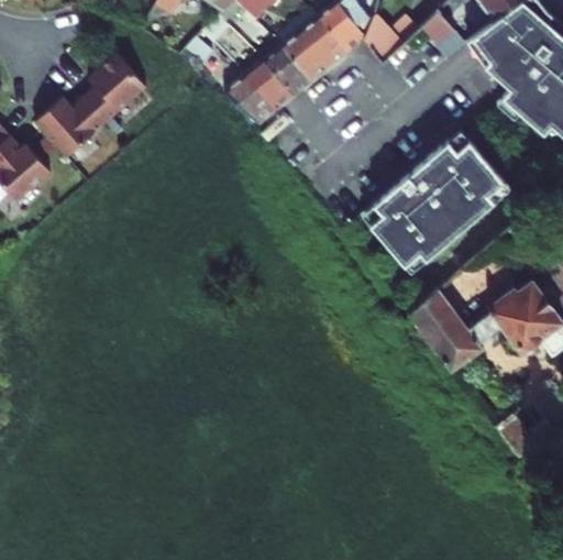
[(206,0),(223,11),(233,0),(156,0),(154,6),(172,17),(181,0),(206,0)]
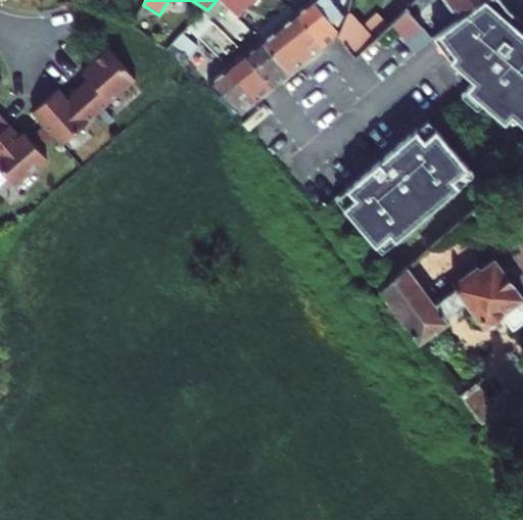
[(202,15),(209,21),(224,7),(217,0),(207,10),(202,15)]
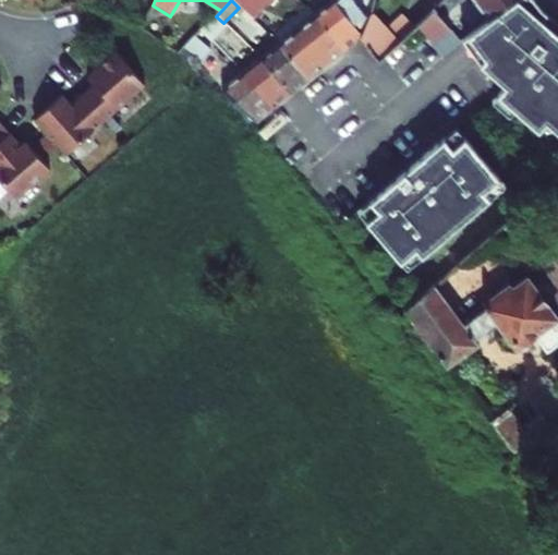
[(231,0),(239,8),(246,15),(251,11),(257,13),(269,0),(231,0)]
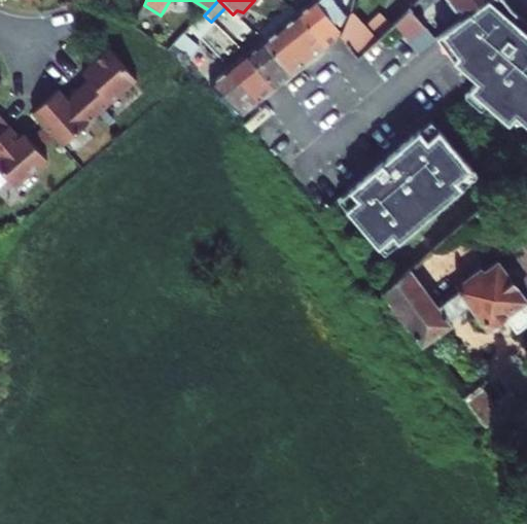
[(341,39),(348,21),(330,0),(320,0),(317,3),(315,1),(296,15),(325,51),(341,39)]
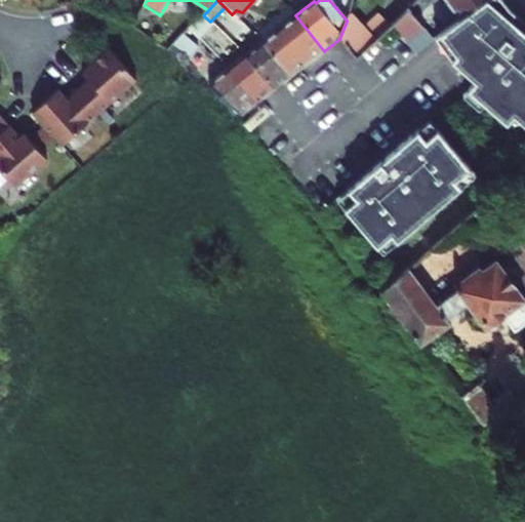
[(484,0),(460,19),(436,38),(455,66),(519,18),(508,9),(500,0),(484,0)]
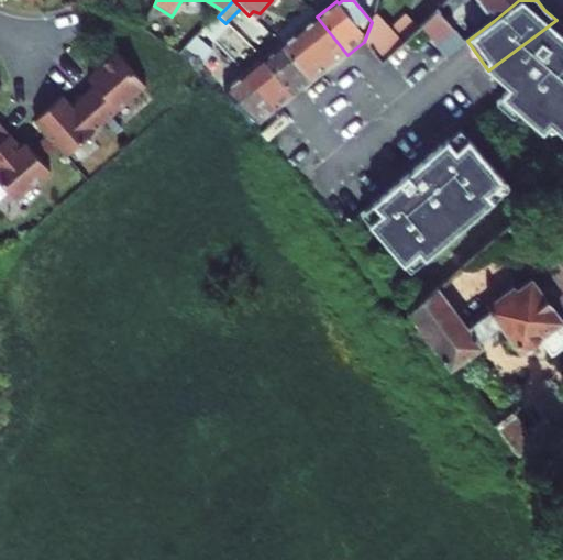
[(519,0),(478,0),(494,21),(519,0)]
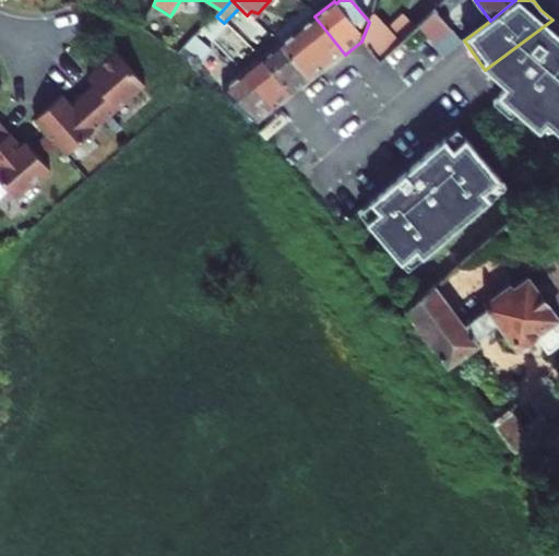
[(418,27),(435,45),(451,30),(435,12),(418,27)]
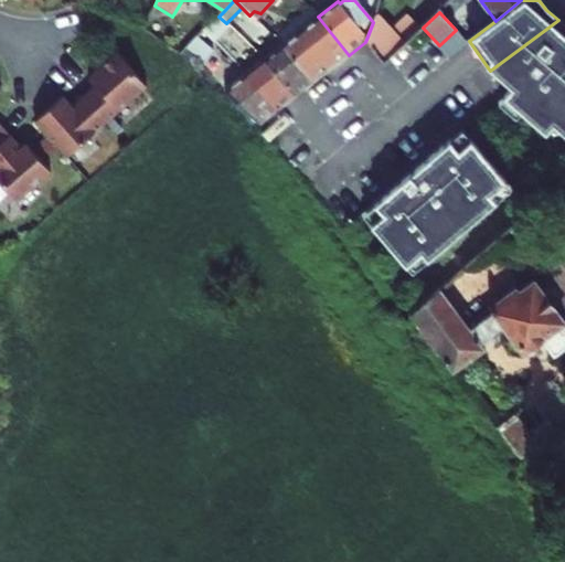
[(408,14),(390,31),(403,45),(420,30),(408,14)]
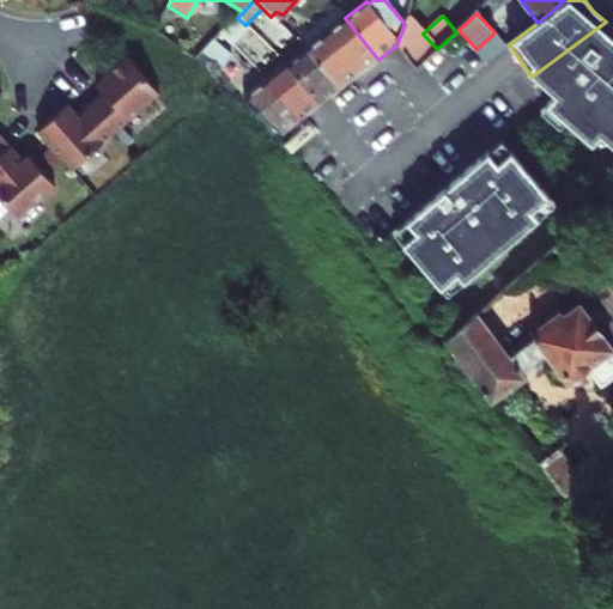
[(437,49),(423,34),(407,17),(405,24),(396,46),(417,68),(437,49)]
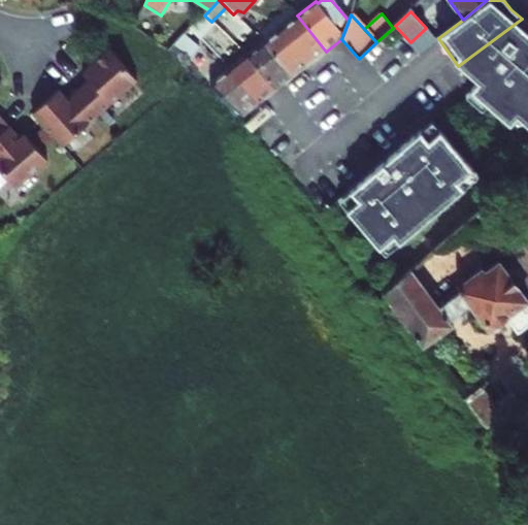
[(197,39),(212,23),(211,22),(204,15),(189,31),(197,39)]
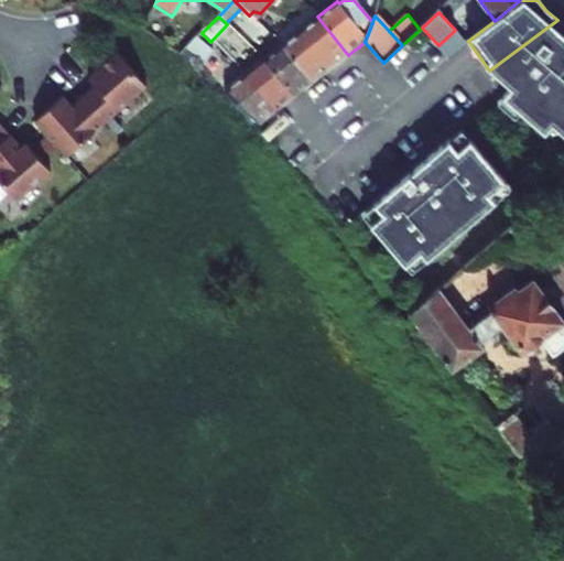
[(348,55),(317,17),(281,46),(312,84),(348,55)]
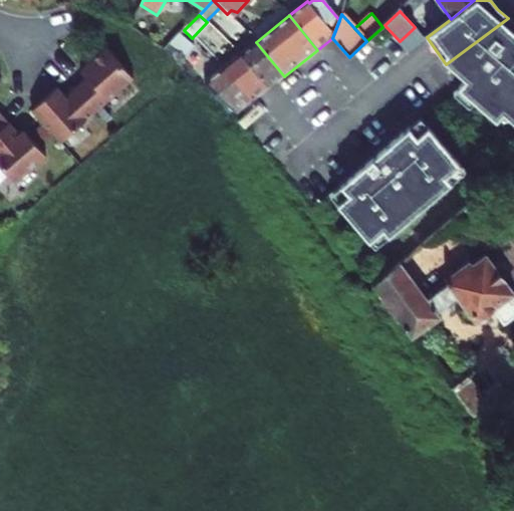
[(513,23),(508,18),(446,64),(466,81),(459,90),(475,103),(497,122),(504,115),(513,123),(513,23)]
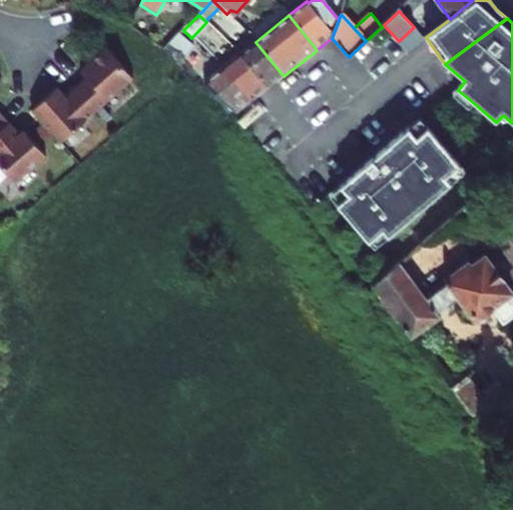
[(192,47),(178,36),(169,46),(184,58),(192,47)]
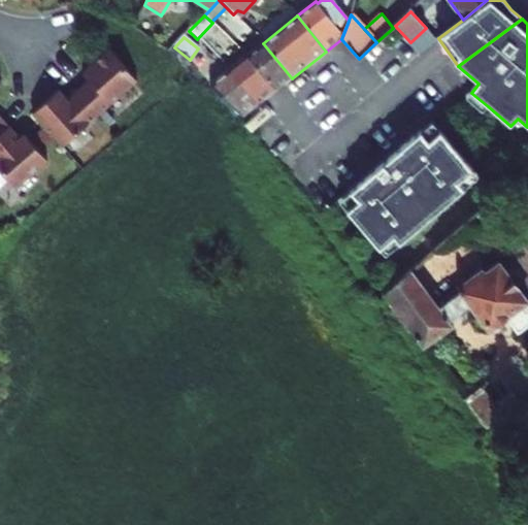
[(292,78),(263,43),(246,57),(275,92),(292,78)]
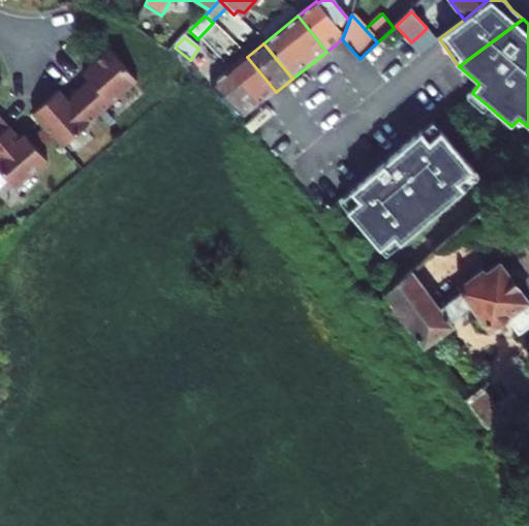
[(79,92),(99,116),(137,83),(109,51),(83,74),(89,82),(79,92)]
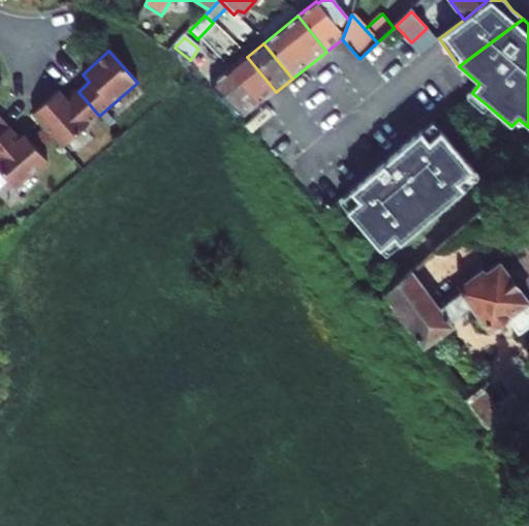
[(276,92),(247,57),(230,70),(258,105),(276,92)]
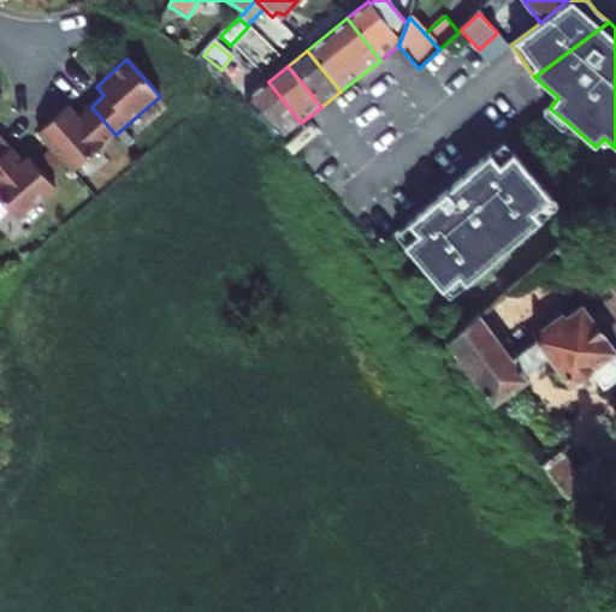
[(301,123),(268,82),(246,100),(271,128),(283,137),(301,123)]
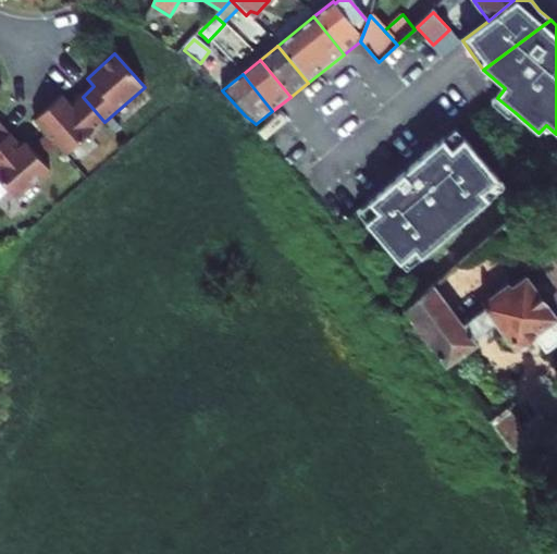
[(104,122),(83,97),(71,107),(62,97),(35,121),(65,156),(104,122)]
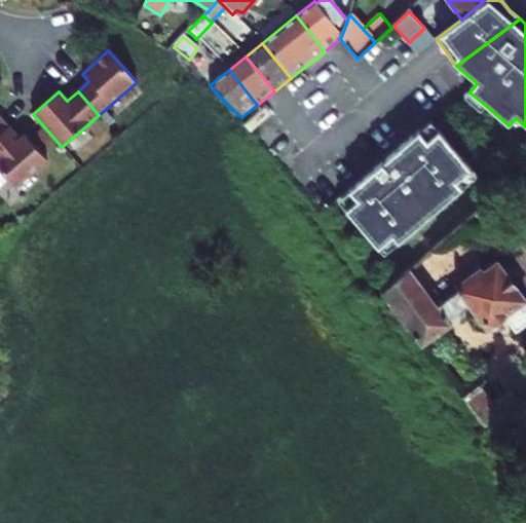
[(486,106),(470,92),(464,98),(481,112),(486,106)]
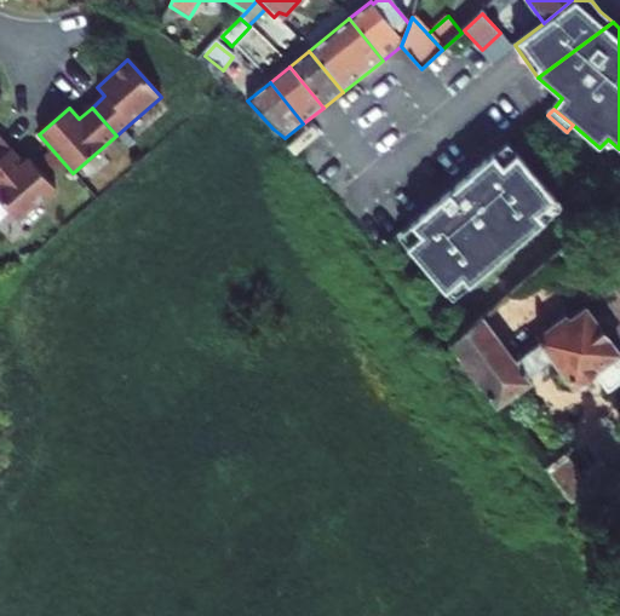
[(0,202),(17,223),(55,190),(34,166),(28,171),(23,165),(0,137),(0,202)]
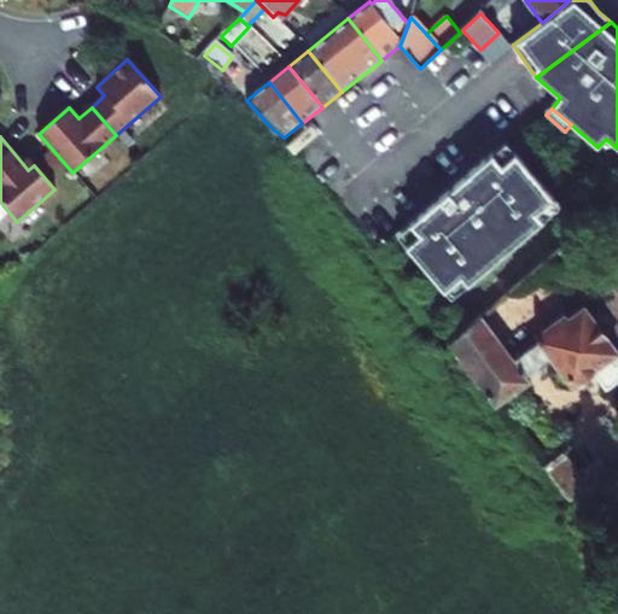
[(505,144),(491,155),(501,165),(514,155),(505,144)]
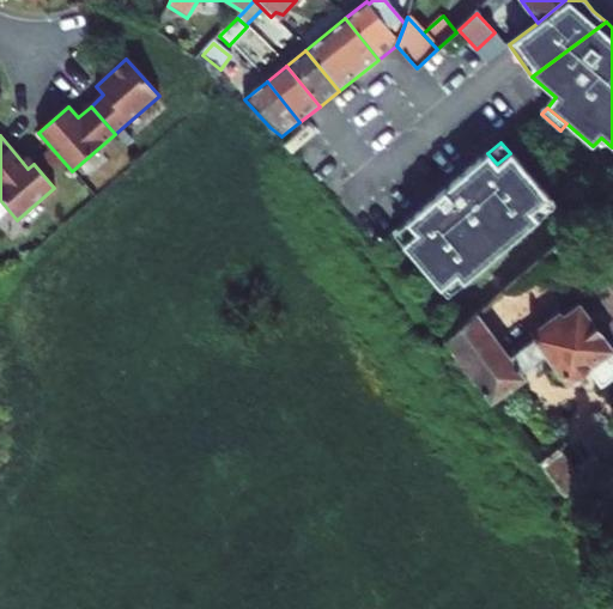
[(487,153),(406,223),(416,235),(402,244),(441,288),(456,275),(462,282),(536,219),(530,211),(547,196),(510,153),(497,164),(487,153)]
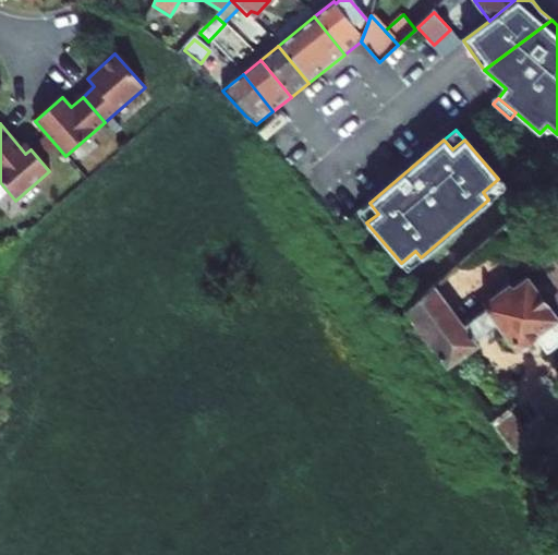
[(25,154),(31,149),(25,144),(21,148),(25,154)]
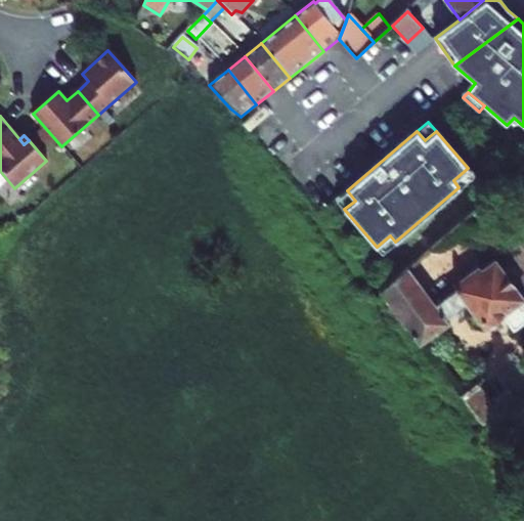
[(468,168),(453,180),(459,187),(474,175),(468,168)]
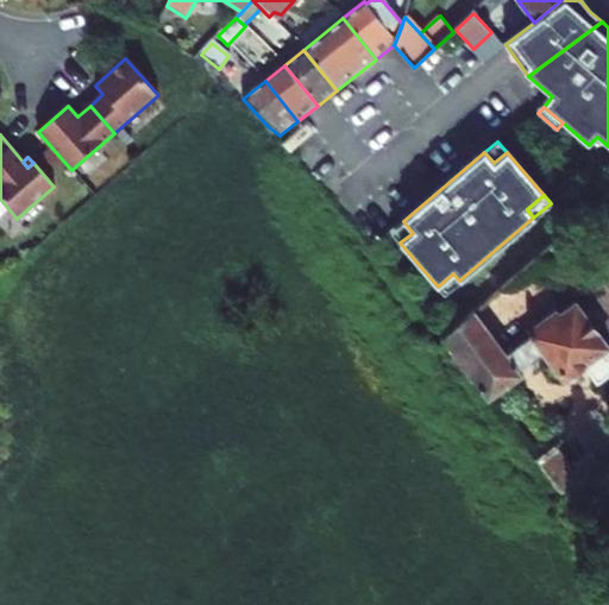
[(413,233),(403,221),(390,232),(400,243),(413,233)]
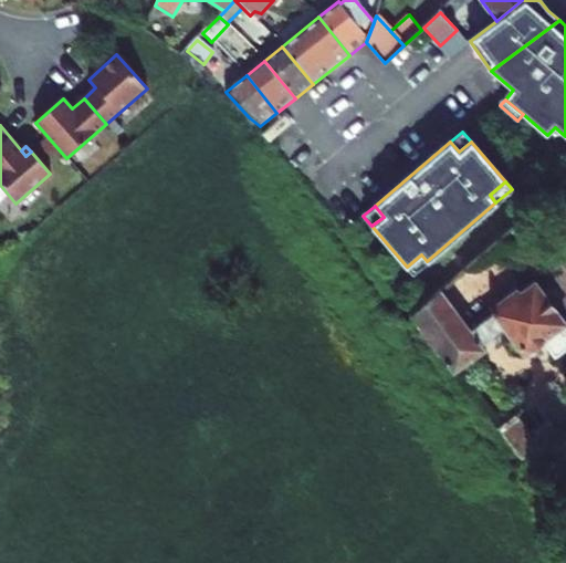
[(427,261),(421,254),(407,267),(412,273),(427,261)]
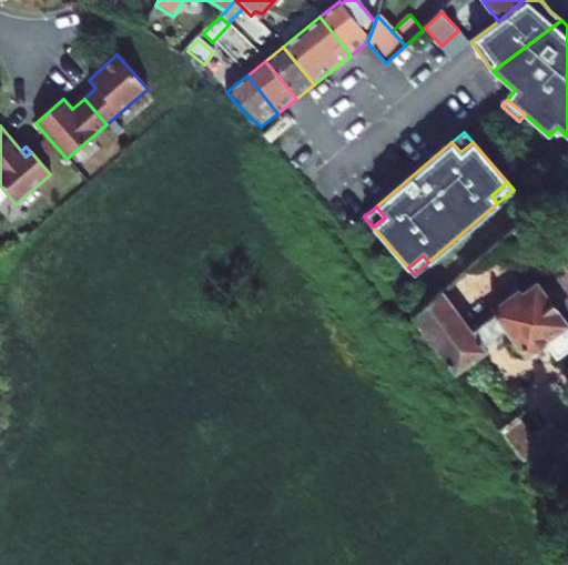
[(413,321),(409,322),(452,380),(483,356),(480,352),(505,334),(523,357),(539,345),(554,365),(567,353),(567,334),(534,288),(518,300),(517,298),(490,316),(492,320),(469,335),(440,298),(413,321)]
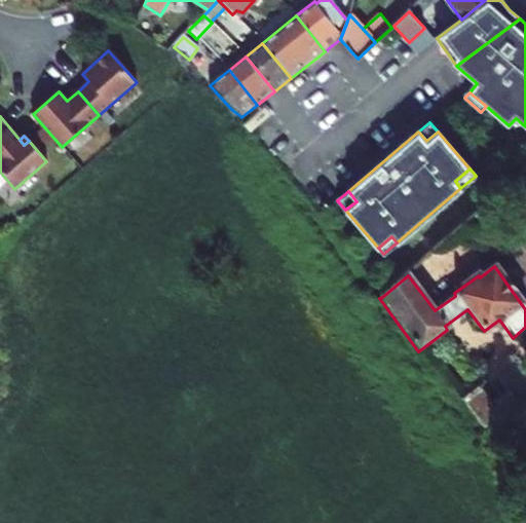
[(457,408),(479,439),(514,413),(491,383),(457,408)]
